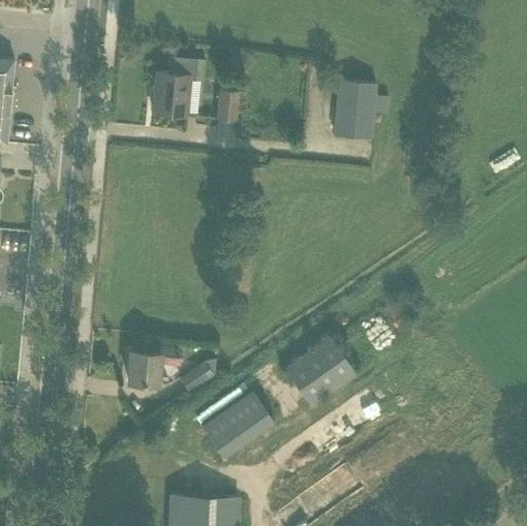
[(240,57),(233,56),(227,61),(227,67),(233,72),(239,72),(244,68),(244,61),(240,57)]
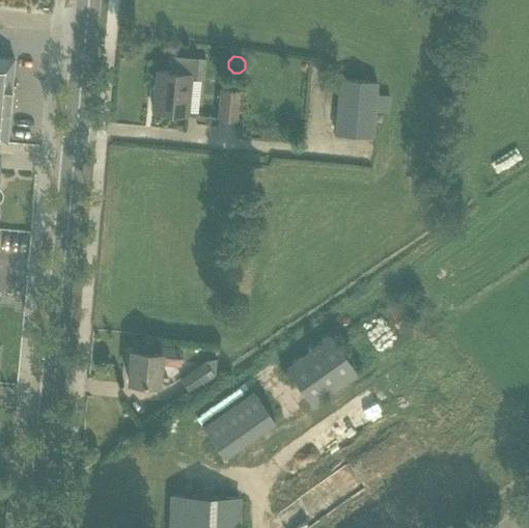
[(193,77),(197,77),(198,65),(199,65),(199,60),(171,58),(170,71),(170,75),(159,74),(155,115),(189,118),(191,98),(193,77)]
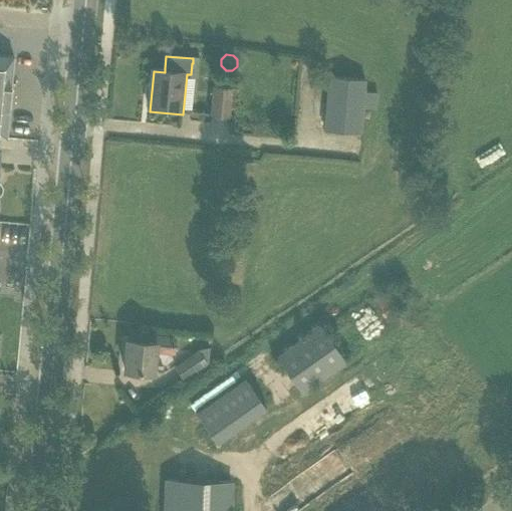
[(0,140),(8,141),(15,58),(0,57),(0,140)]
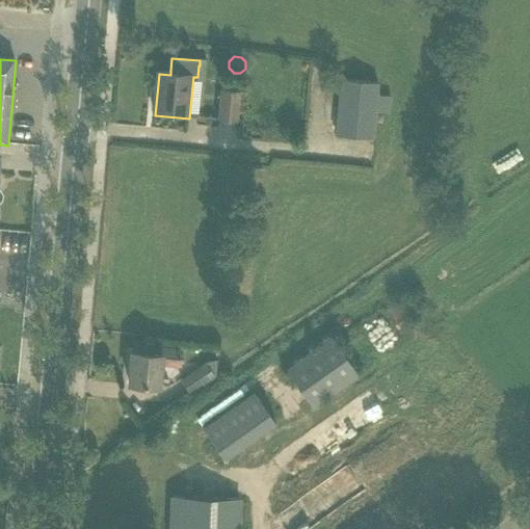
[(341,82),(336,137),(376,140),(378,114),(392,115),(392,99),(379,97),(380,85),(341,82)]
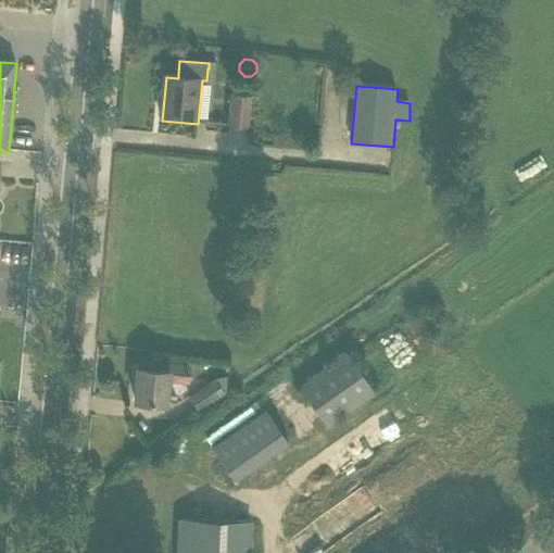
[(229,126),(250,128),(252,99),(233,97),(229,126)]
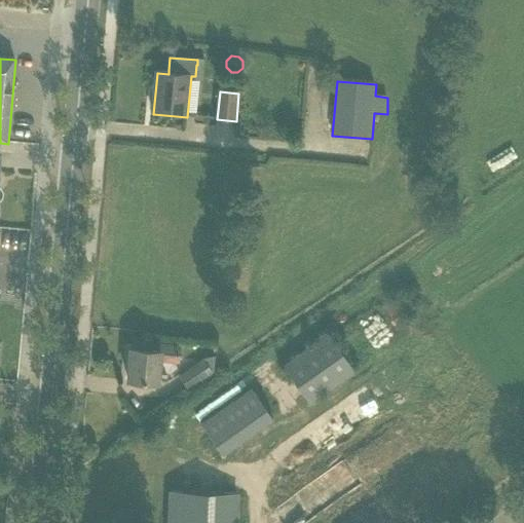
[(356,373),(330,336),(284,368),(310,405),(356,373)]
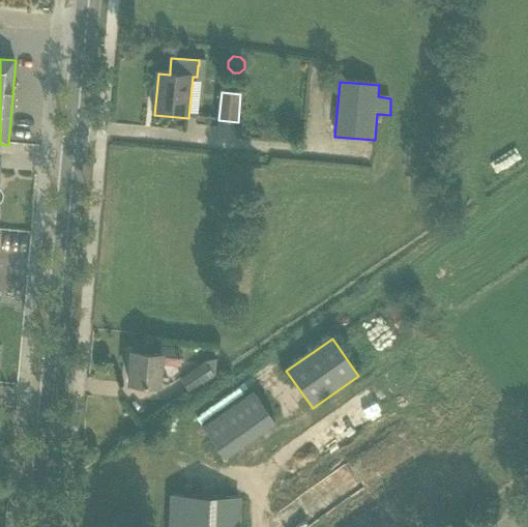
[(180,366),(182,352),(162,350),(162,356),(133,353),(130,384),(159,386),(162,364),(180,366)]
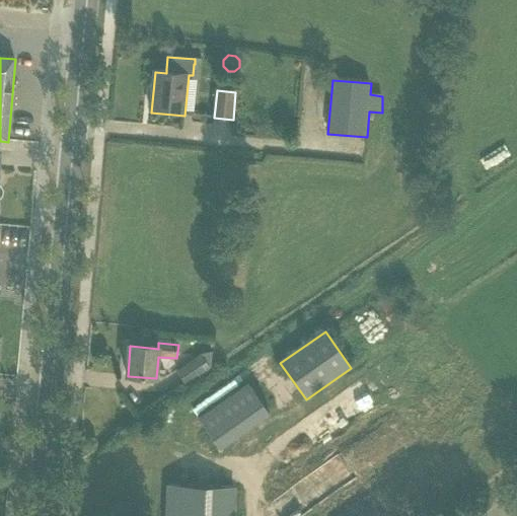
[(201,356),(176,372),(188,389),(211,371),(201,356)]
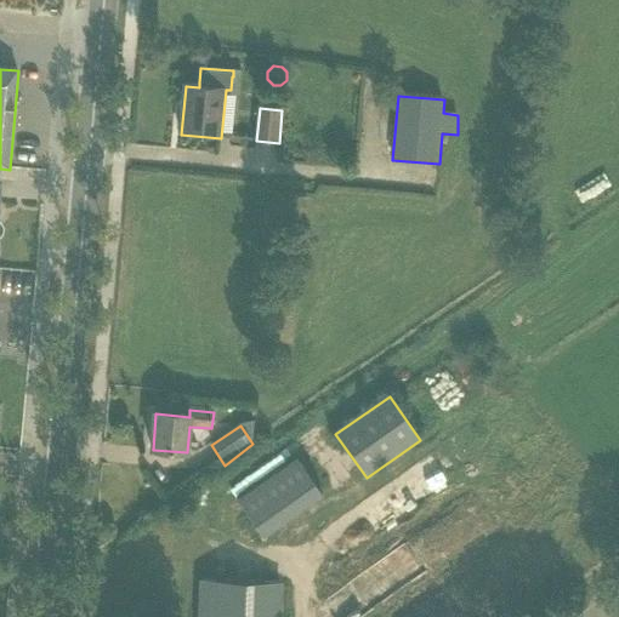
[(313,496),(300,473),(249,504),(263,527),(313,496)]
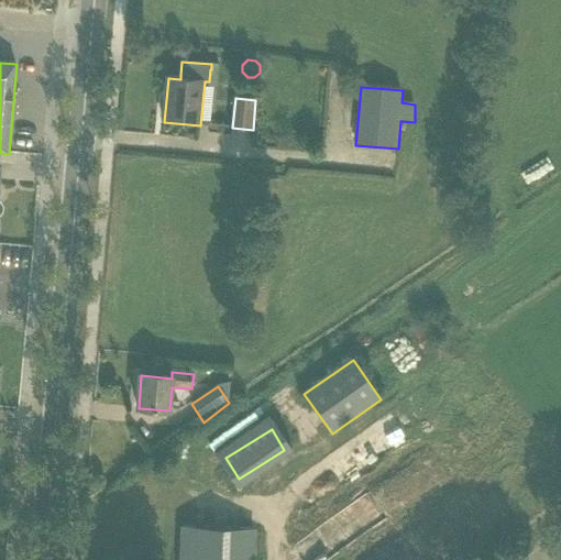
[(253,559),(253,555),(254,530),(186,527),(184,559),(253,559)]
